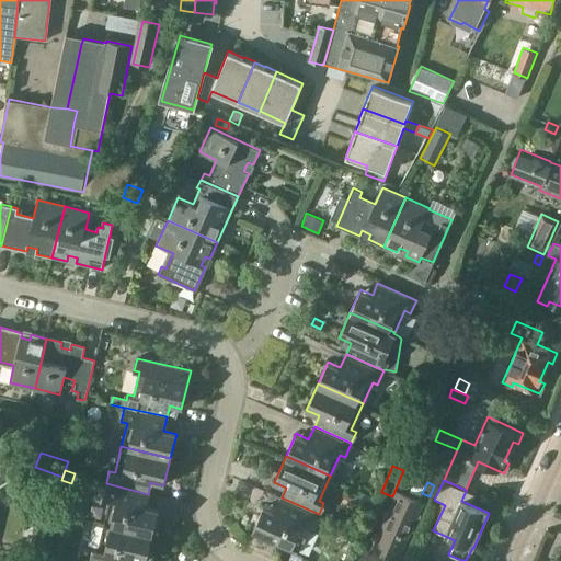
[(148,494),(106,483),(102,497),(107,500),(102,523),(152,535),(158,510),(145,507),(148,494)]
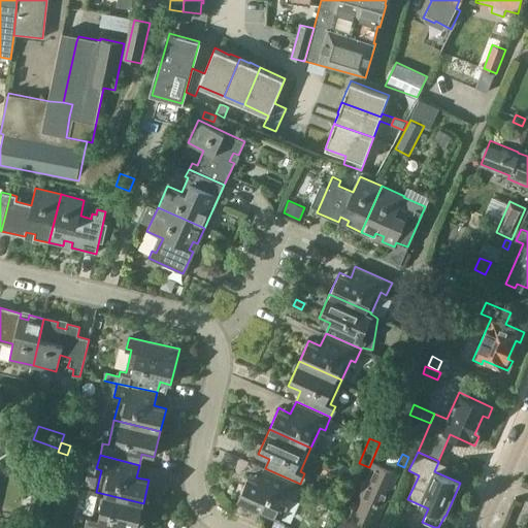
[(398,474),(373,463),(351,515),(357,518),(356,520),(368,525),(369,523),(375,526),(398,474)]
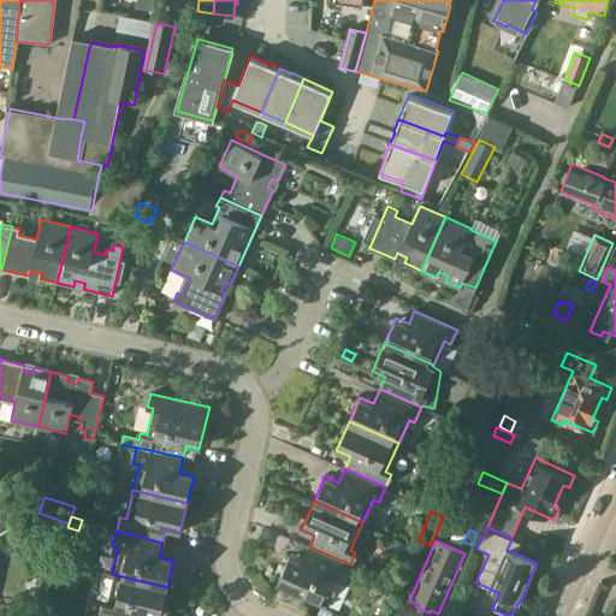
[(350,564),(309,546),(302,561),(289,555),(277,582),(326,605),(337,579),(343,581),(350,564)]
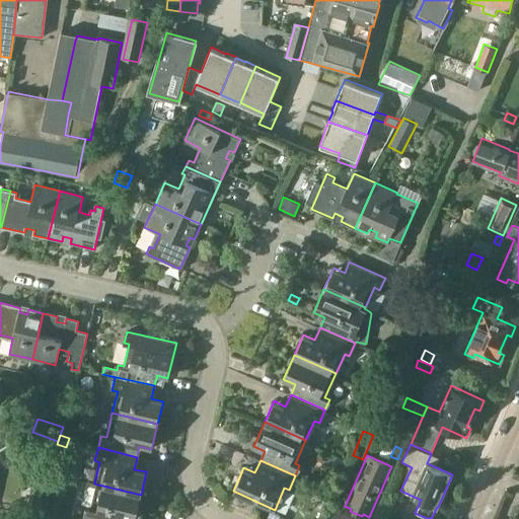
[(134,518),(141,495),(94,484),(88,508),(84,507),(80,518),(121,518),(122,518),(126,518),(134,518)]
